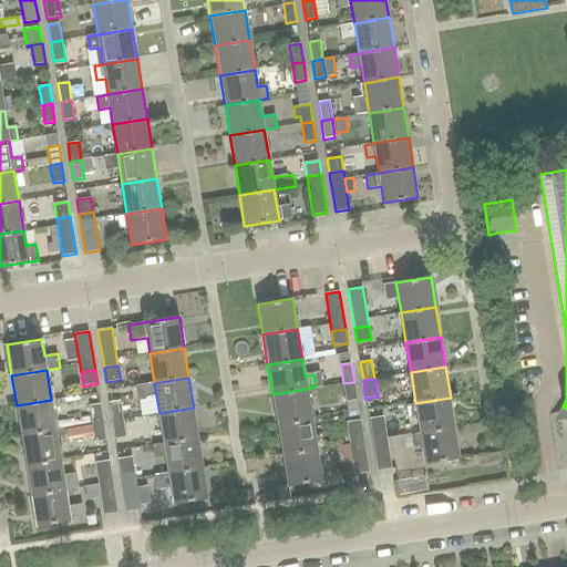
[(358,400),(354,382),(343,383),(346,402),(358,400)]
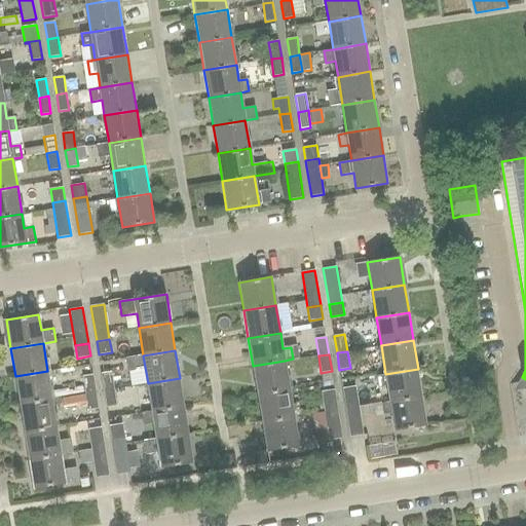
[(289,388),(285,361),(253,366),(257,393),(289,388)]
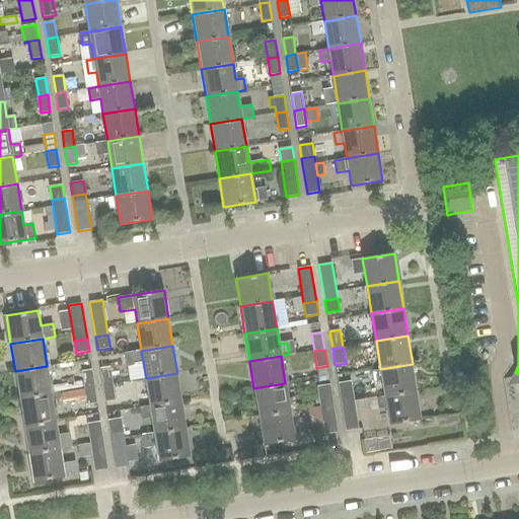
[(417,391),(413,364),(380,369),(371,371),(373,382),(382,381),(384,396),(417,391)]
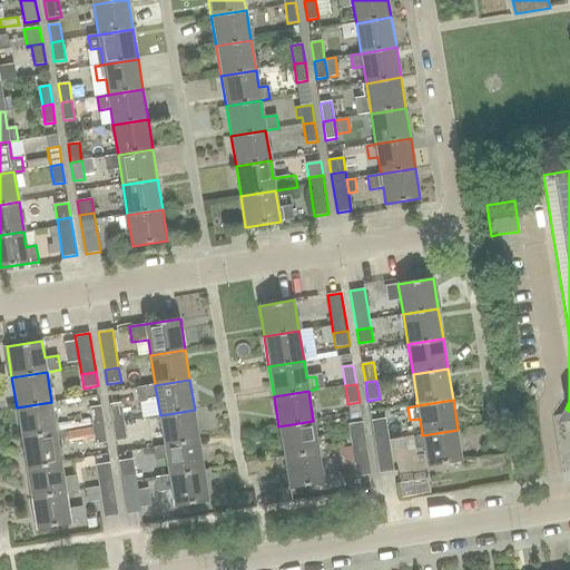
[(56,432),(51,402),(17,408),(21,438),(56,432)]
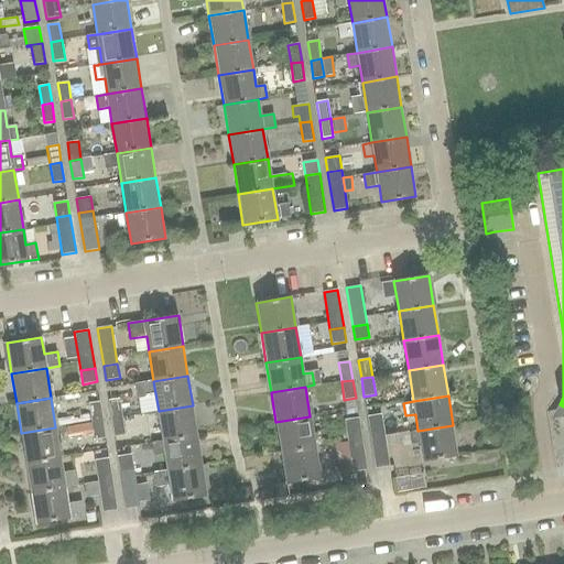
[(122,416),(119,399),(109,400),(111,419),(122,416)]
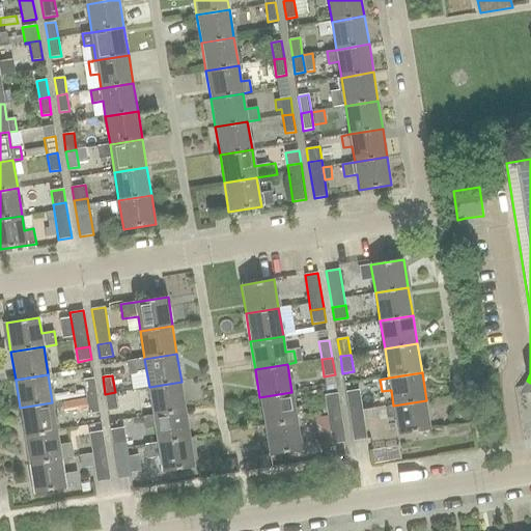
[(96,395),(94,378),(83,380),(86,397),(96,395)]
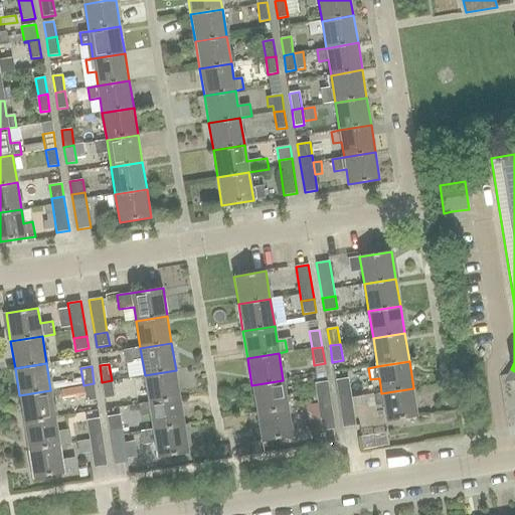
[(180,397),(176,370),(145,375),(149,402),(180,397)]
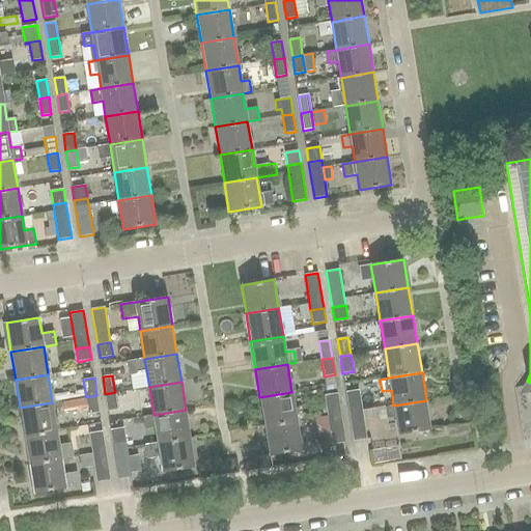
[(359,390),(345,392),(347,404),(361,402),(359,390)]
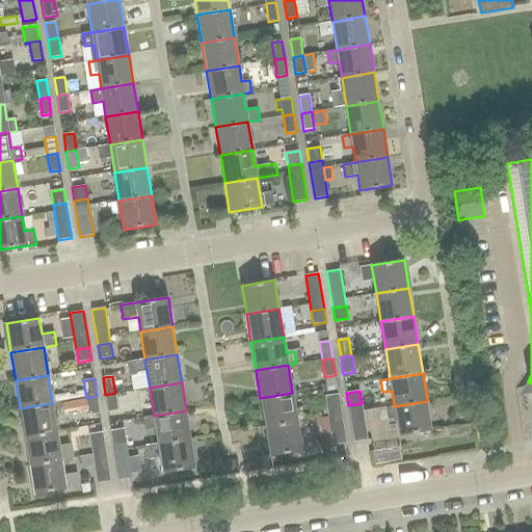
[(118,409),(116,401),(115,393),(105,395),(108,411),(118,409)]
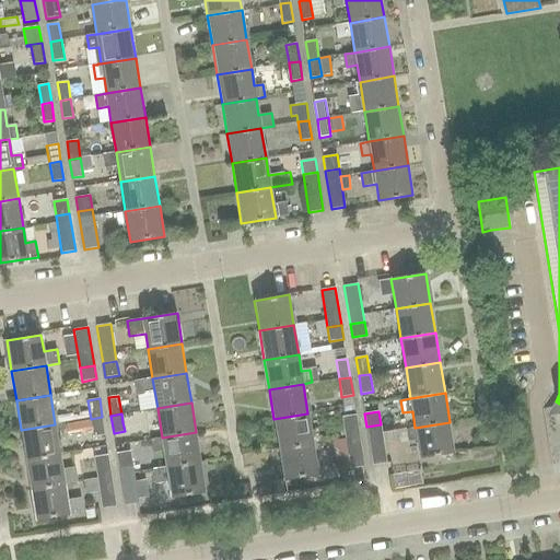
[(313,443),(307,413),(273,419),(278,448),(313,443)]
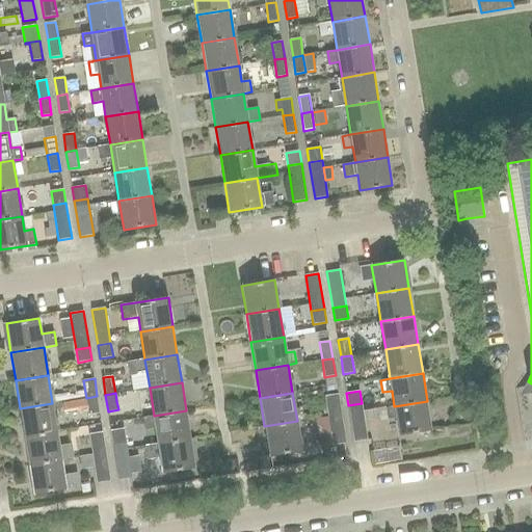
[(341,407),(338,394),(325,396),(327,409),(341,407)]
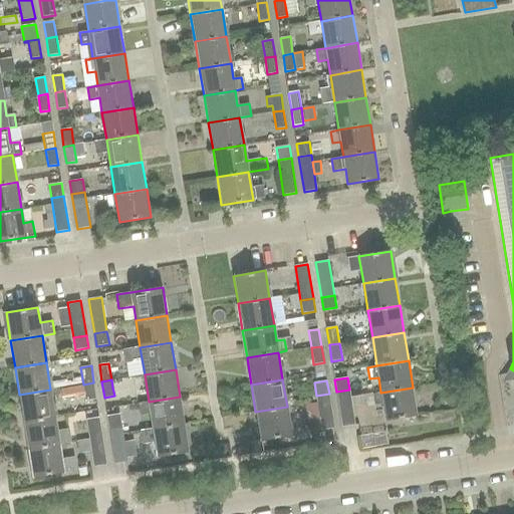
[(96,399),(93,382),(83,384),(85,401),(96,399)]
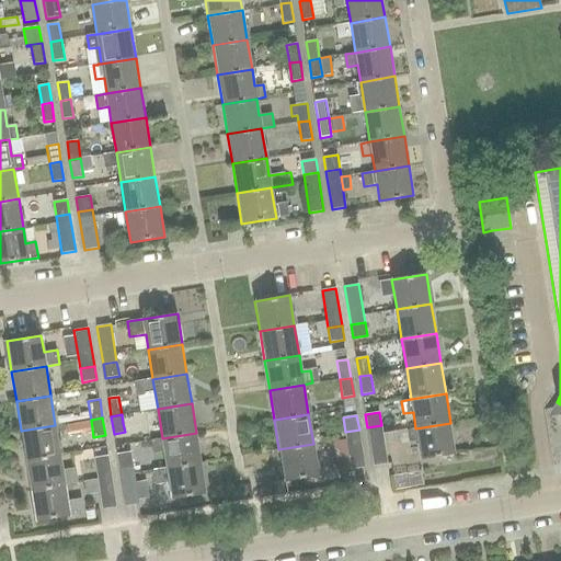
[(68,434),(92,430),(91,420),(66,423),(68,434)]
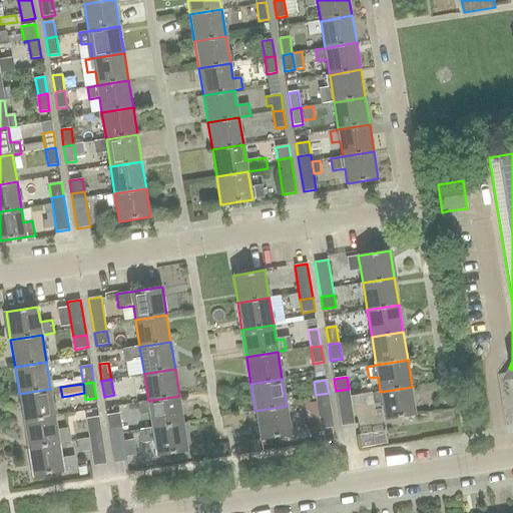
[(416,414),(412,387),(380,392),(372,393),(374,404),(382,403),(385,419),(416,414)]
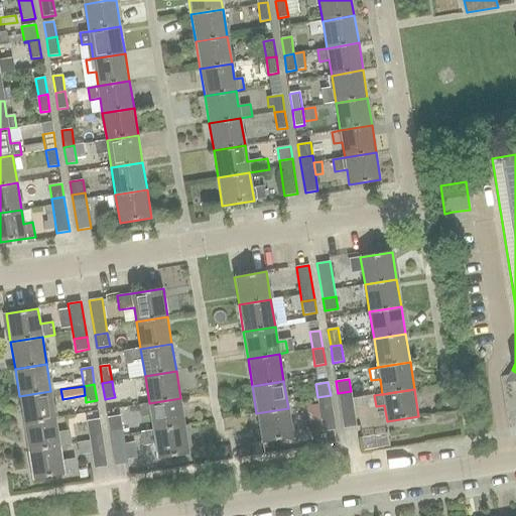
[(55,418),(50,391),(19,396),(23,423),(55,418)]
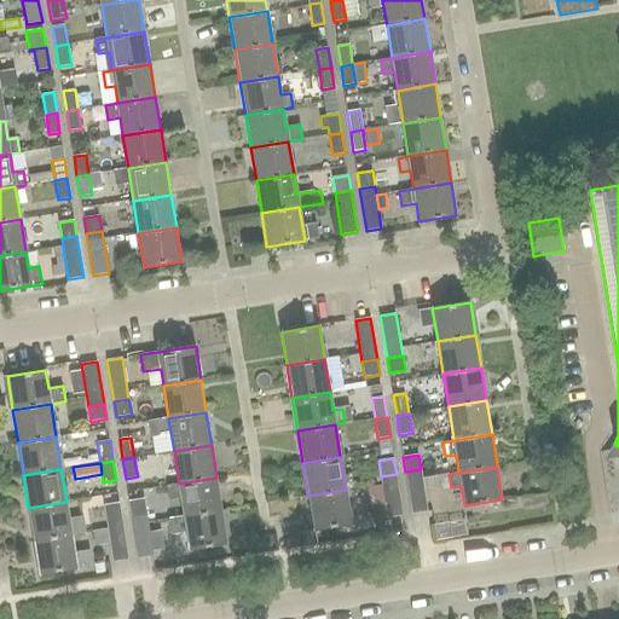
[(422,479),(421,469),(405,472),(412,514),(428,512),(424,492),(422,479)]
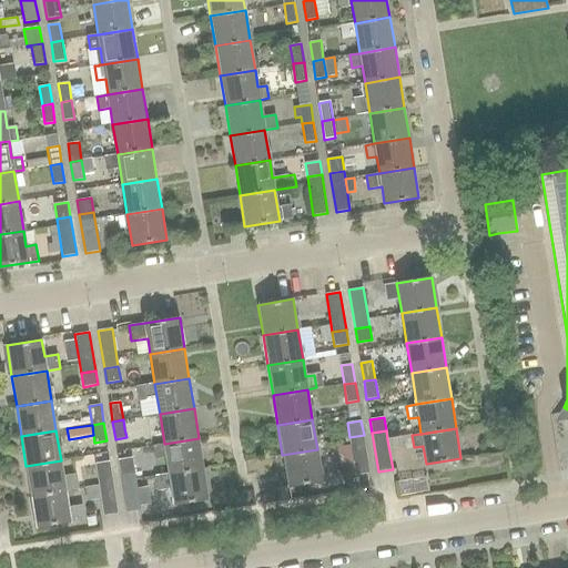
[(369,473),(364,435),(350,437),(354,463),(355,475),(369,473)]
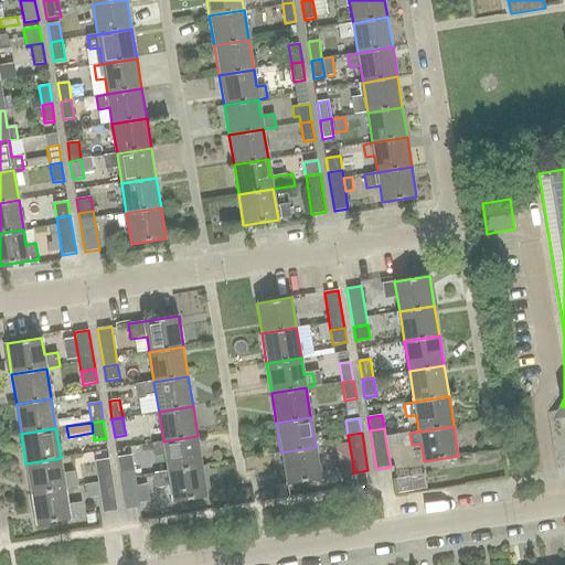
[(387,449),(412,445),(409,433),(385,437),(387,449)]
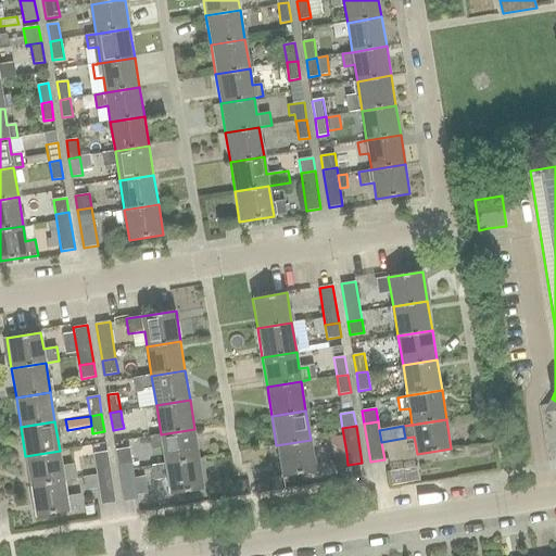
[(200,458),(194,429),(161,434),(150,436),(152,450),(163,447),(165,464),(200,458)]
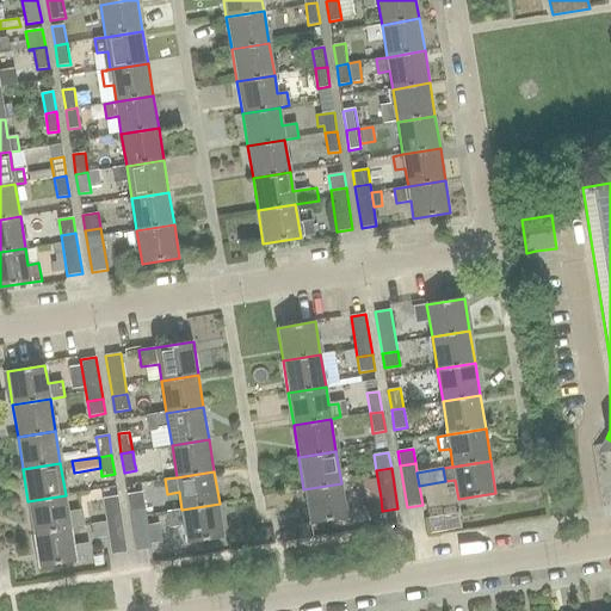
[(346,516),(341,483),(303,489),(309,523),(318,522),(346,516)]
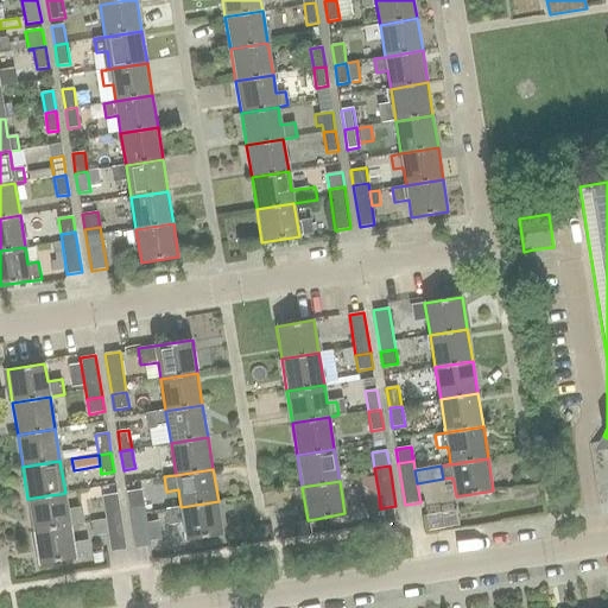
[(143,489),(127,492),(130,507),(145,505),(143,489)]
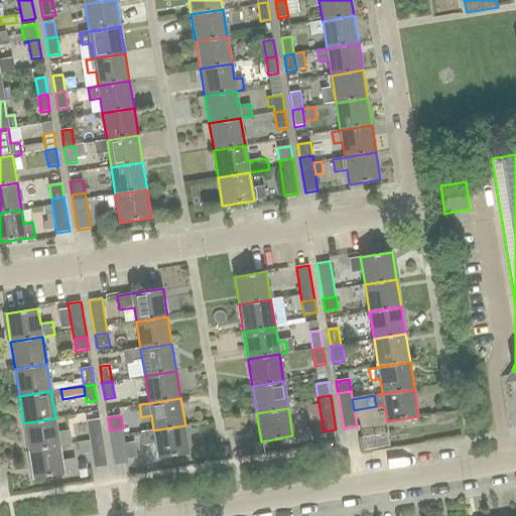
[(70,430),(57,432),(55,418),(23,423),(28,450),(59,445),(72,443),(70,430)]
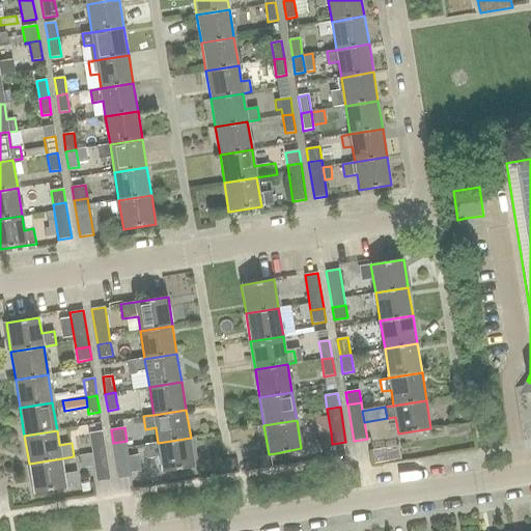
[(105,445),(103,431),(89,434),(91,447),(105,445)]
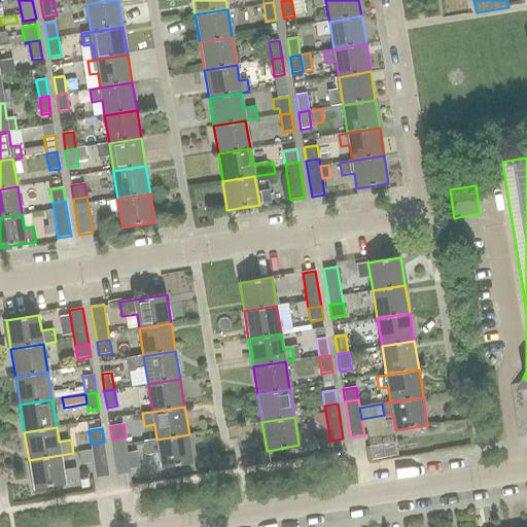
[(318,443),(329,441),(328,429),(316,431),(318,443)]
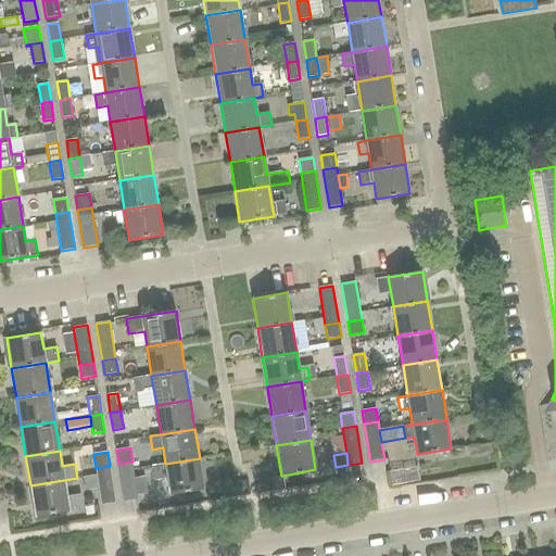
[(204,489),(200,458),(165,464),(152,466),(154,480),(167,478),(171,494),(204,489)]
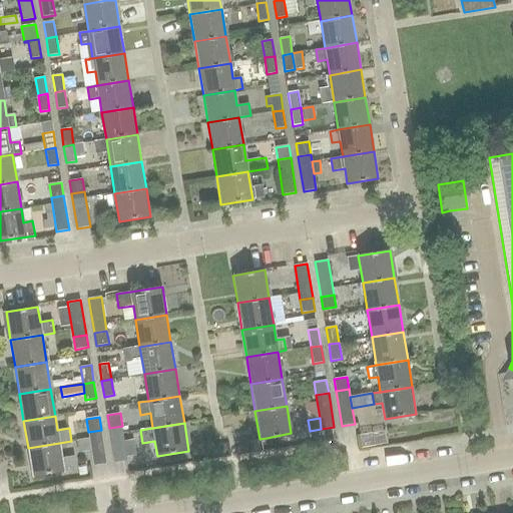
[(127,461),(122,426),(109,428),(114,463),(127,461)]
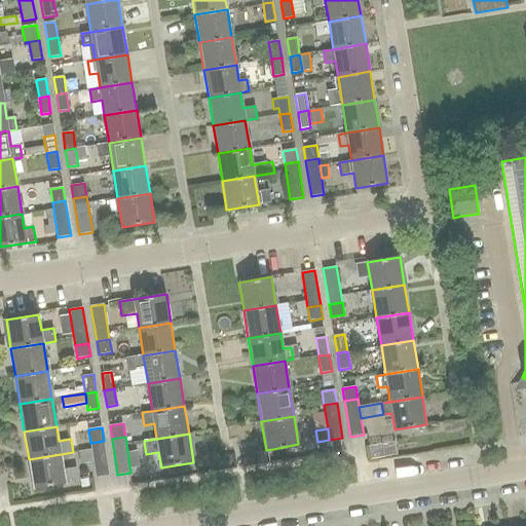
[(109,476),(104,441),(90,443),(91,449),(79,451),(81,464),(94,462),(97,478),(109,476)]
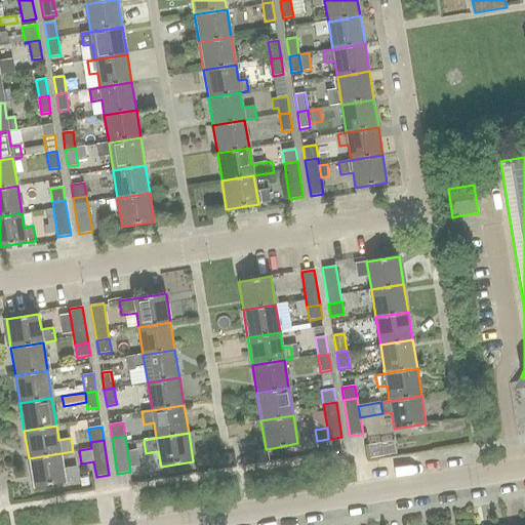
[(76,467),(63,469),(61,453),(29,458),(33,487),(79,480),(76,467)]
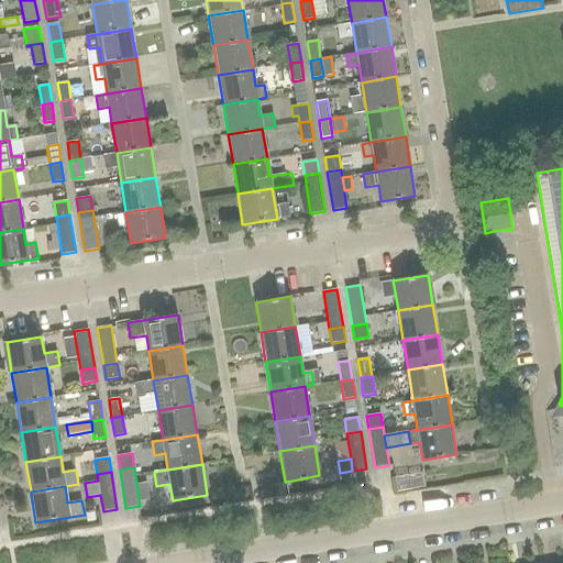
[(96,519),(94,509),(86,511),(87,520),(96,519)]
